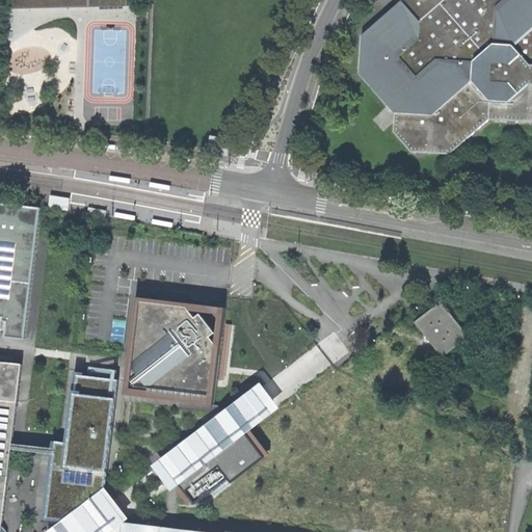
[(8,0),(9,8),(127,5),(127,0),(8,0)]
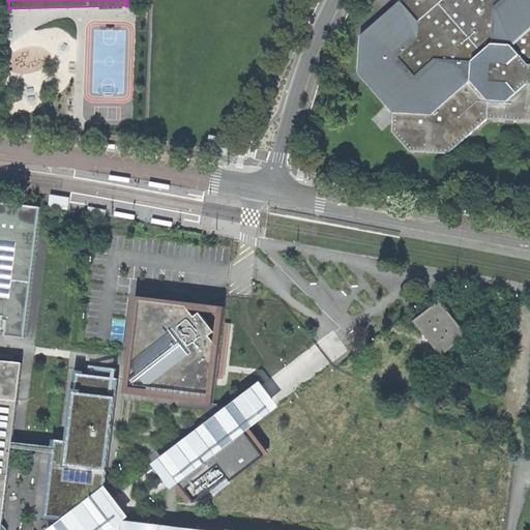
[(488,119),(529,121),(529,0),(400,0),(401,1),(361,35),(359,72),(394,113),(392,131),(410,151),(448,153),(488,119)]
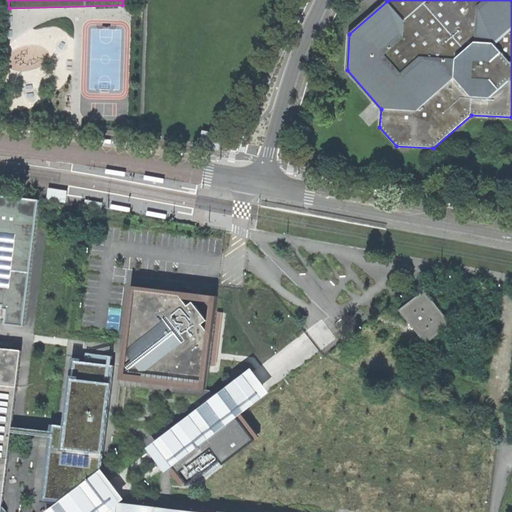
[(65,202),(66,195),(48,191),(47,199),(65,202)]
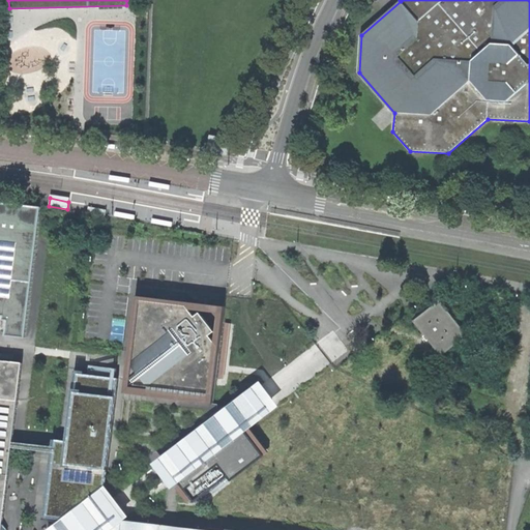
[(5,334),(25,337),(41,206),(0,200),(0,326),(6,327),(5,334)]
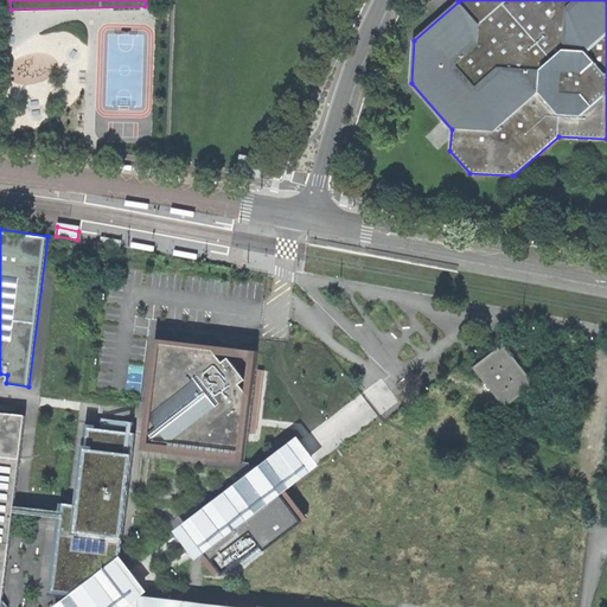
[(122,238),(102,235),(101,243),(121,247),(122,238)]
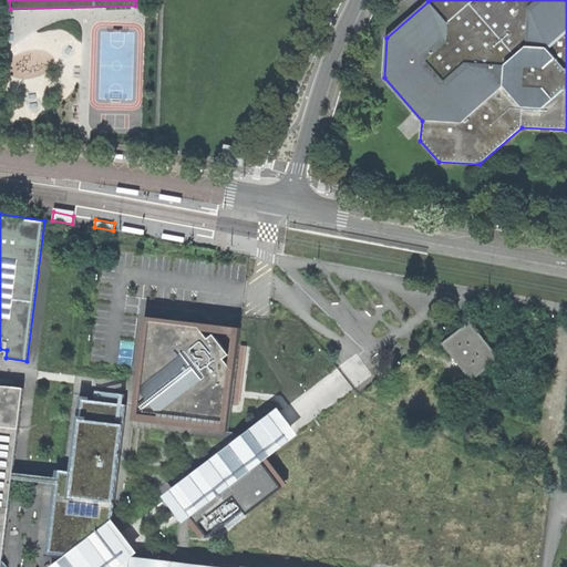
[(222,426),(223,421),(226,421),(233,370),(224,359),(229,354),(222,346),(213,333),(207,338),(198,327),(146,320),(140,385),(137,400),(145,410),(157,412),(156,419),(222,426)]
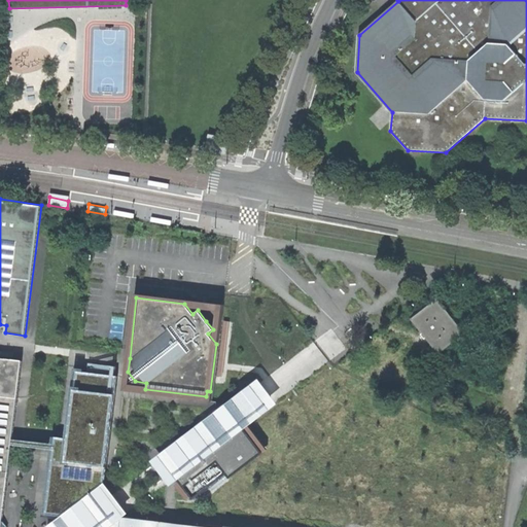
[(437,299),(412,319),(440,353),(465,334),(437,299)]
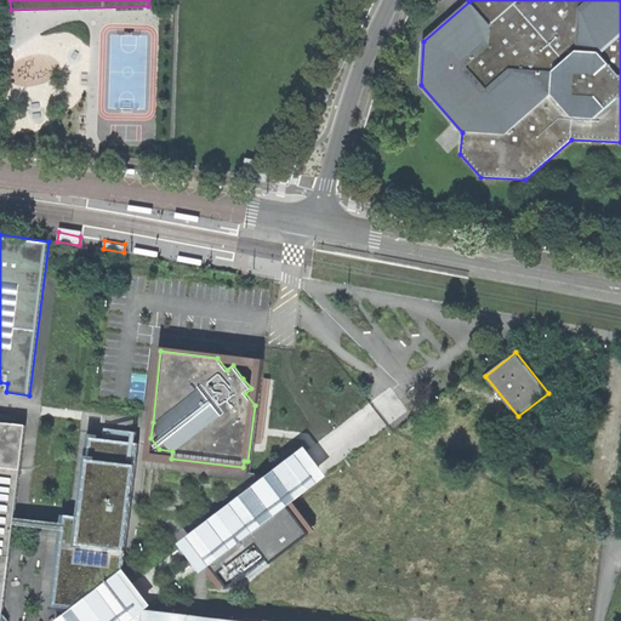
[(0,620),(7,620),(10,620),(3,613),(26,425),(10,422),(11,416),(0,415),(0,620)]
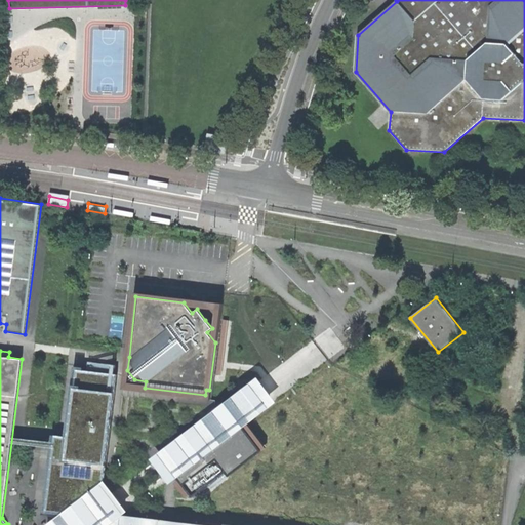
[(43,515),(59,517),(104,483),(118,365),(89,362),(88,367),(76,366),(67,436),(53,434),(43,515)]
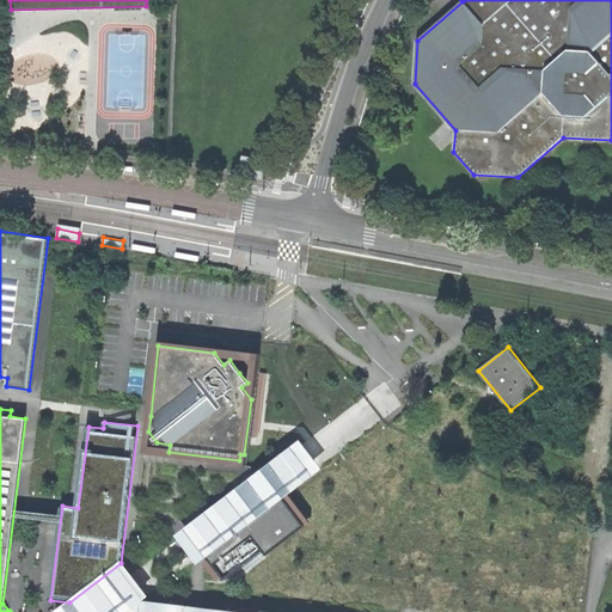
[(222,577),(261,548),(264,552),(300,525),(281,499),(320,469),(299,440),(175,536),(196,563),(206,556),(222,577)]
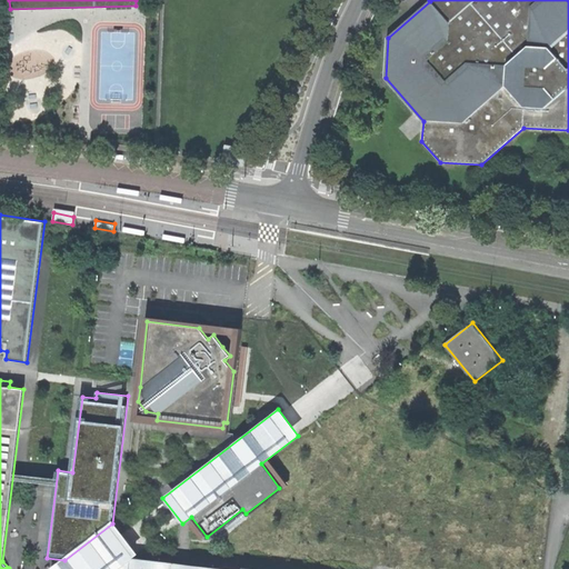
[(120,568),(136,558),(140,555),(115,522),(112,523),(65,560),(52,568),(120,568)]
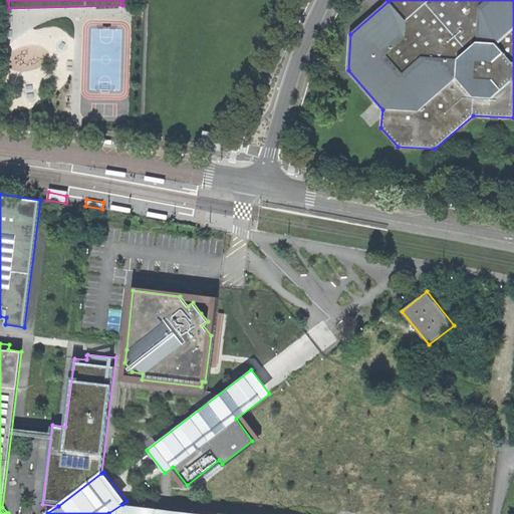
[(212,513),(122,504),(108,513),(212,513)]
